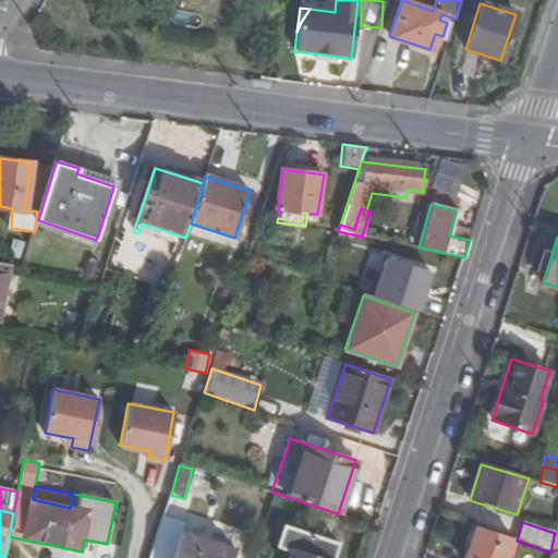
[(507,557),(513,540),(472,526),(464,548),(469,549),(465,557),(507,557)]
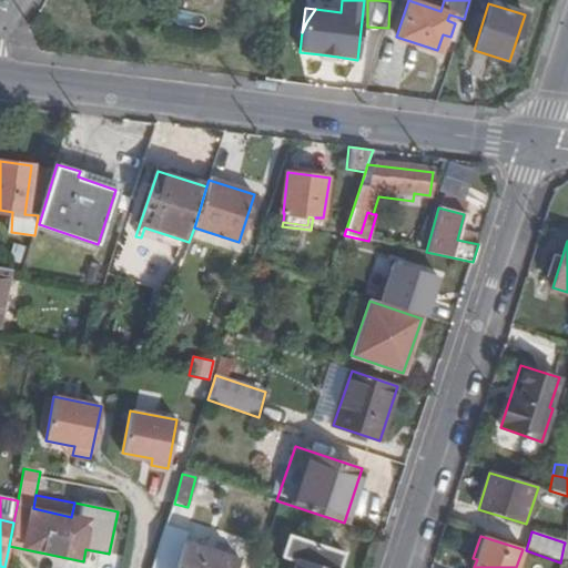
[(341,567),(345,557),(290,537),(283,558),(297,563),(295,567),(341,567)]
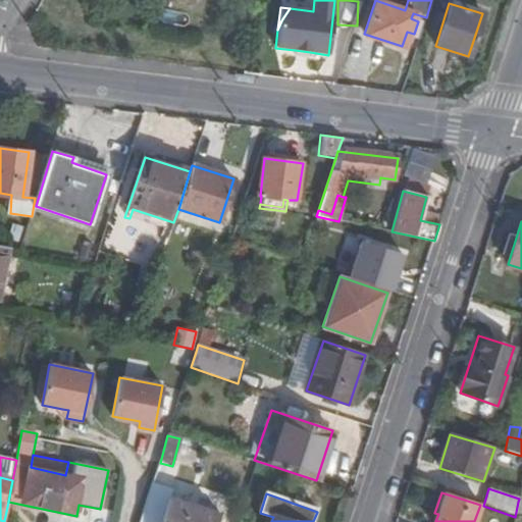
[(215,521),(218,516),(171,500),(163,521),(215,521)]
